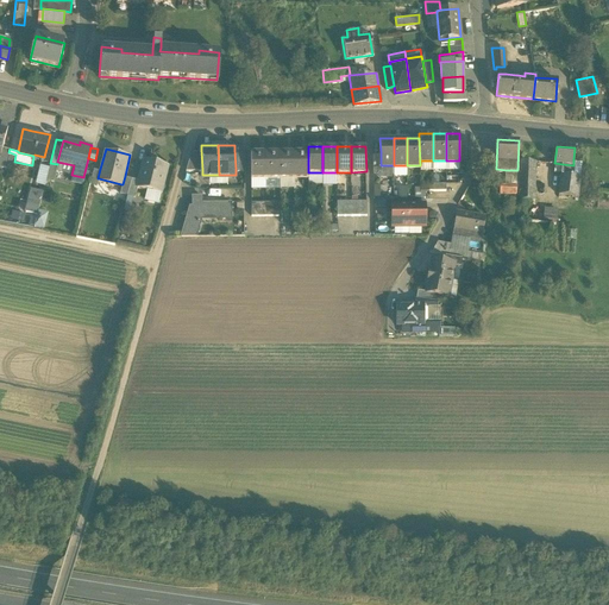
[(186,169),(202,169),(201,150),(192,150),(186,169)]
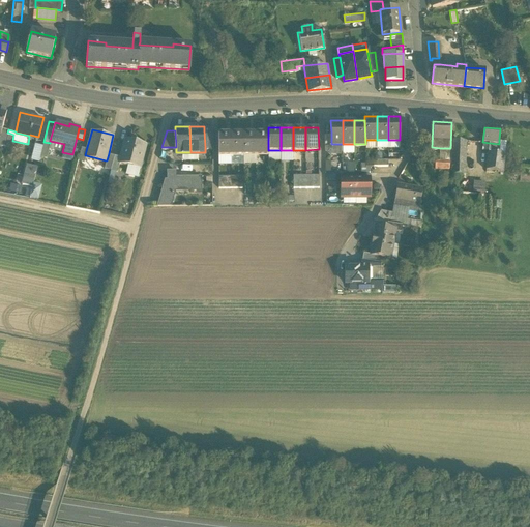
[(218,154),(231,154),(231,132),(218,132),(218,154)]
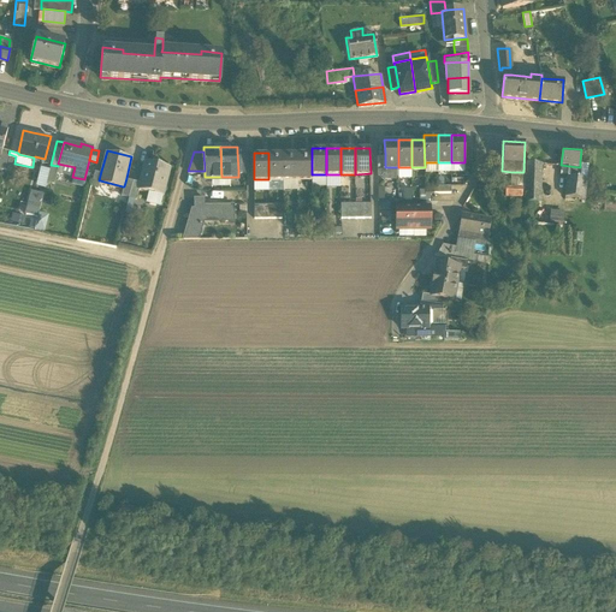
[(283,153),(268,153),(268,179),(283,179),(283,153)]
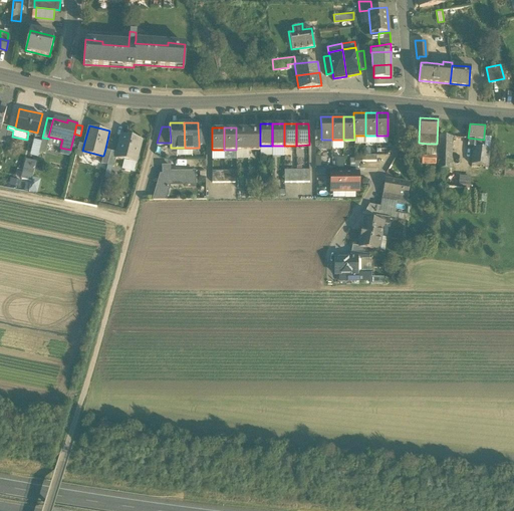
[(248,128),(236,128),(236,150),(248,150),(248,128)]
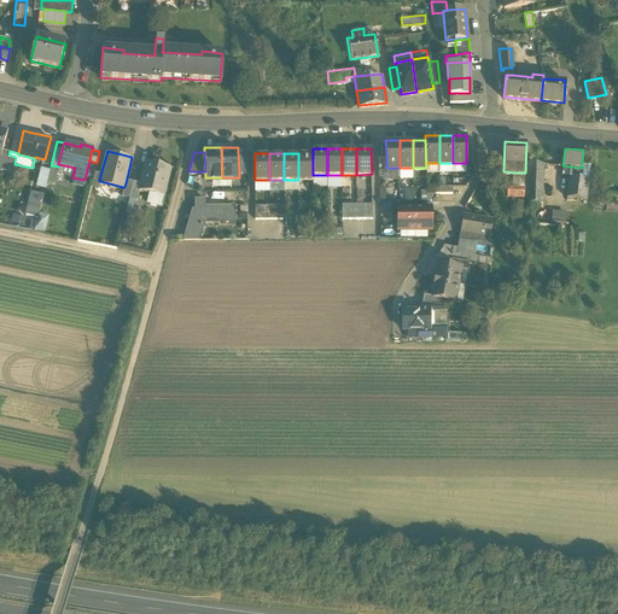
[(313,153),(298,153),(298,180),(313,180),(313,175),(313,153)]
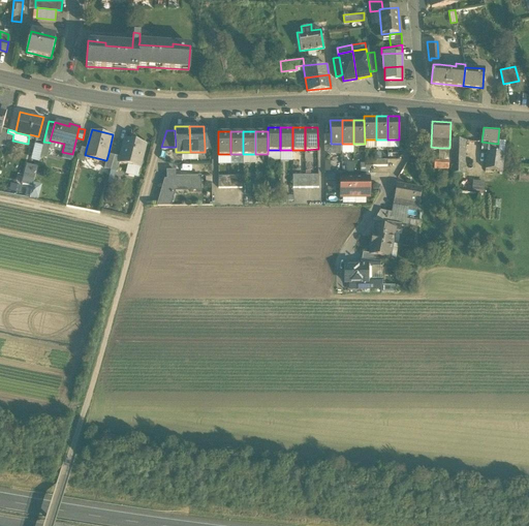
[(5,145),(11,147),(12,141),(13,134),(8,132),(5,145)]
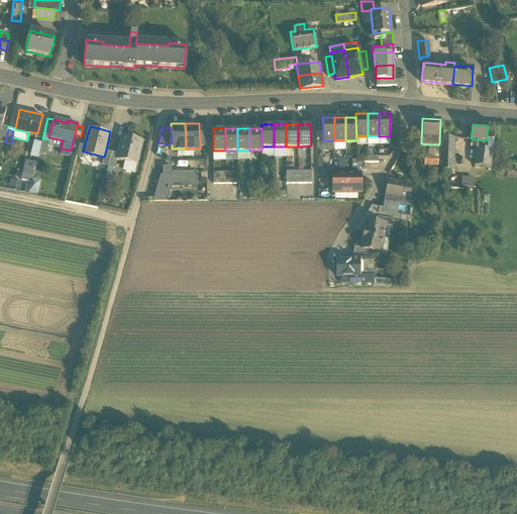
[(124,160),(136,163),(142,139),(121,134),(117,152),(116,158),(124,160)]
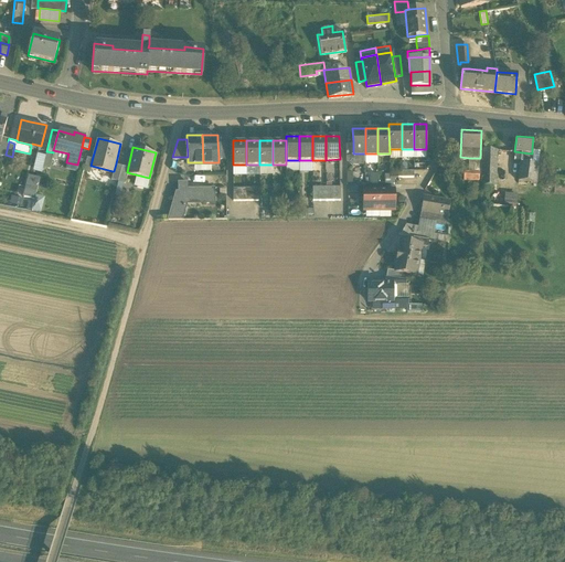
[(484,148),(484,159),(497,160),(498,149),(484,148)]
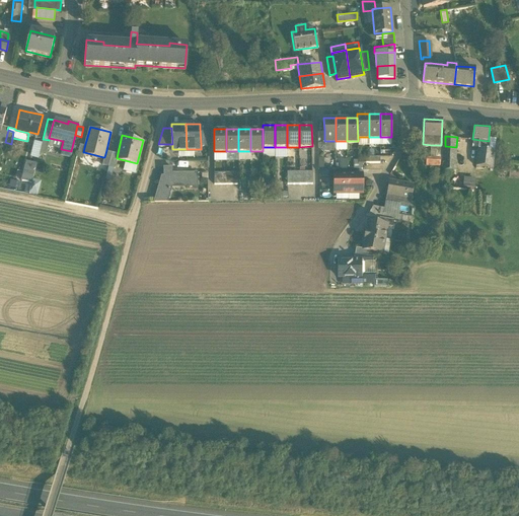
[(496,137),(489,136),(489,141),(488,149),(495,150),(496,137)]
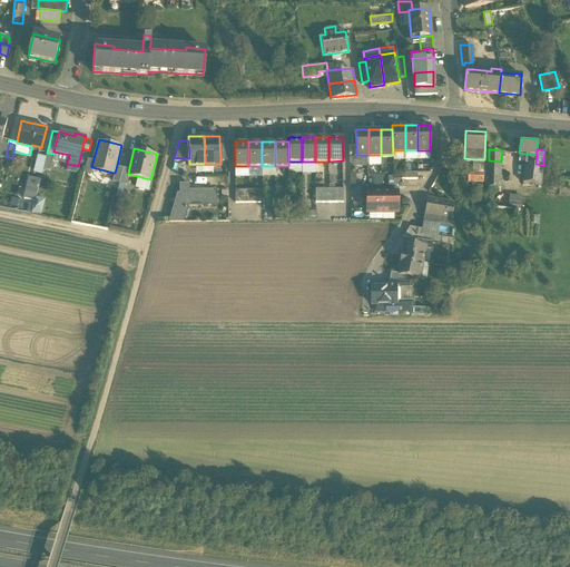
[(52,159),(67,164),(69,155),(53,152),(53,154),(51,159),(52,159)]
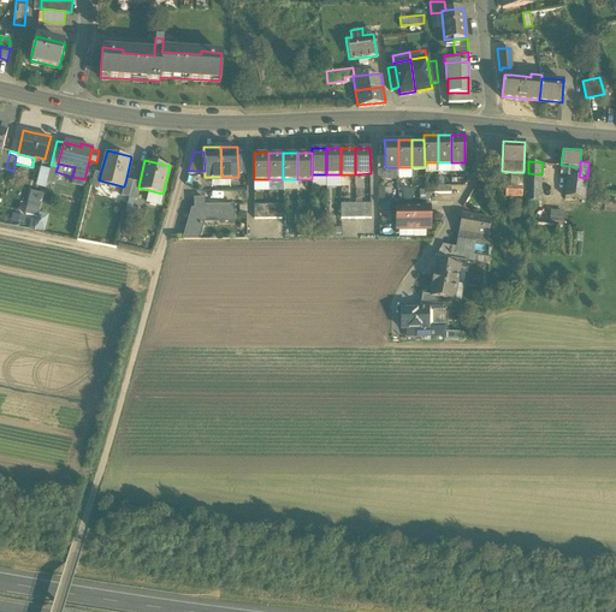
[(47,180),(54,183),(57,172),(55,172),(58,166),(51,165),(47,180)]
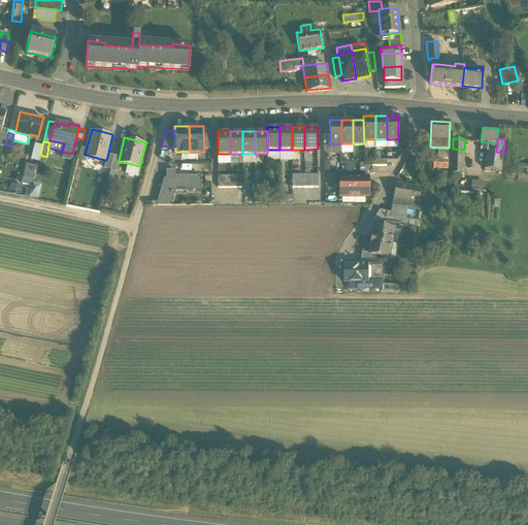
[(497,143),(488,142),(487,149),(487,151),(496,152),(497,143)]
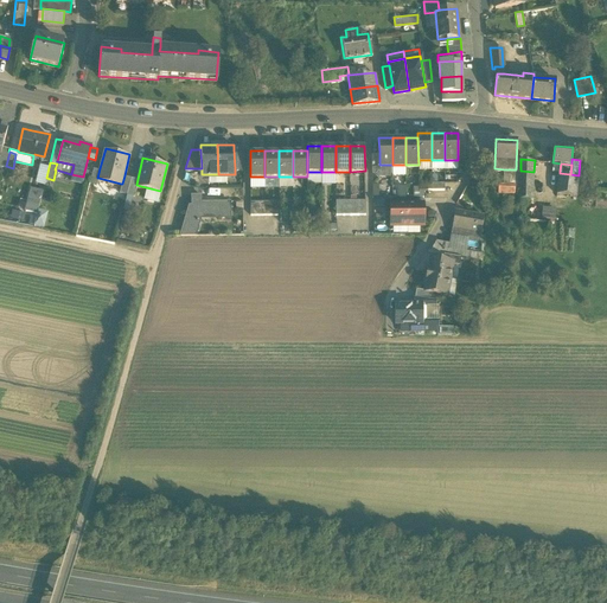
[(390,175),(390,165),(379,165),(379,175),(390,175)]
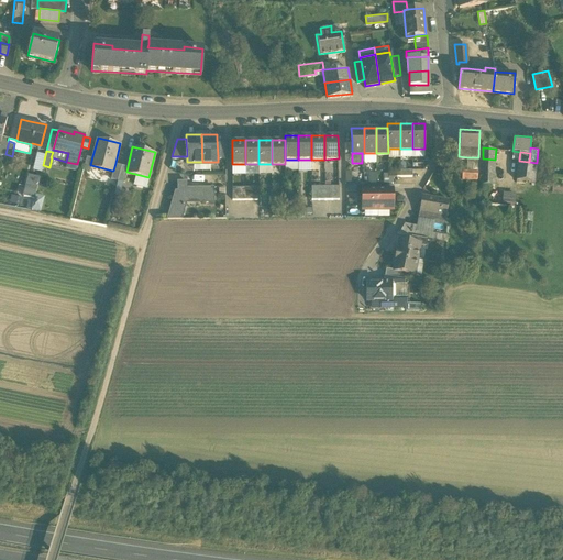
[(83,168),(90,169),(91,165),(90,165),(92,156),(86,155),(83,168)]
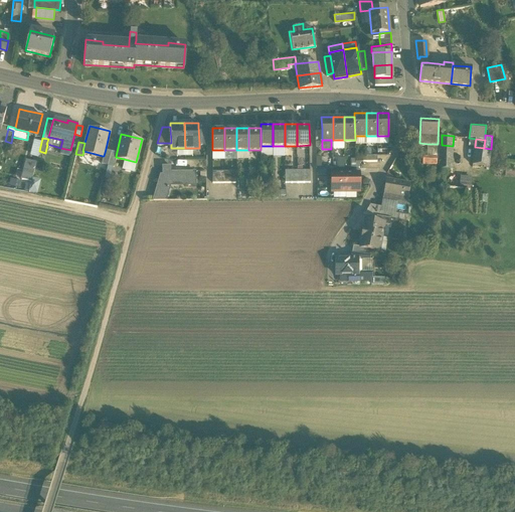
[(427,154),(437,154),(438,144),(427,144),(427,154)]
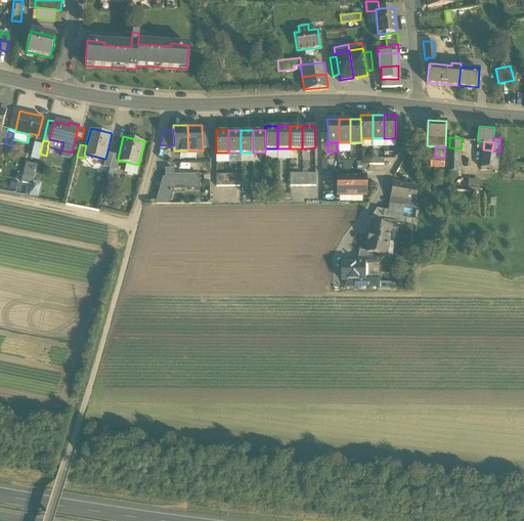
[(460,171),(461,148),(449,147),(448,171),(460,171)]
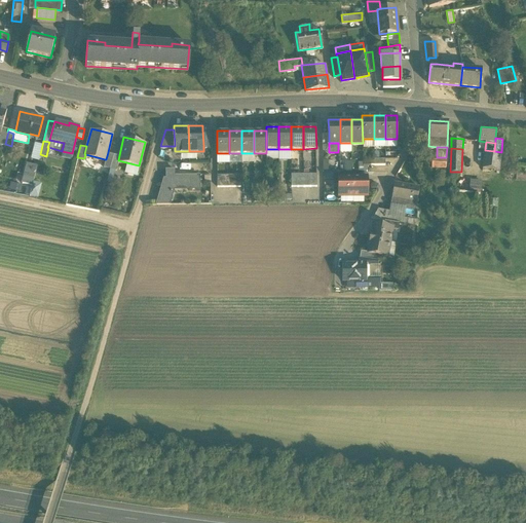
[(266,149),(266,153),(266,158),(278,158),(278,149),(266,149)]
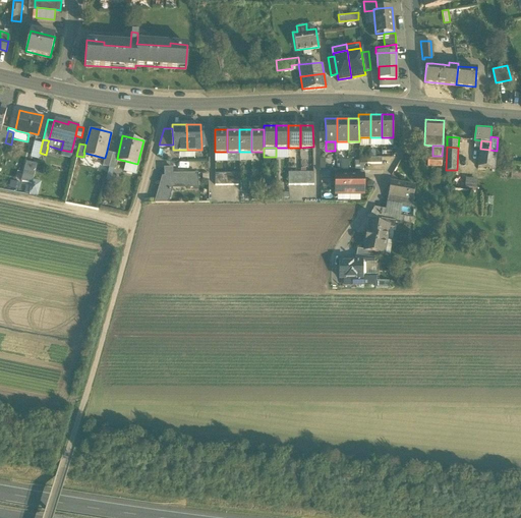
[(276,148),(276,157),(276,158),(288,158),(288,148),(276,148)]
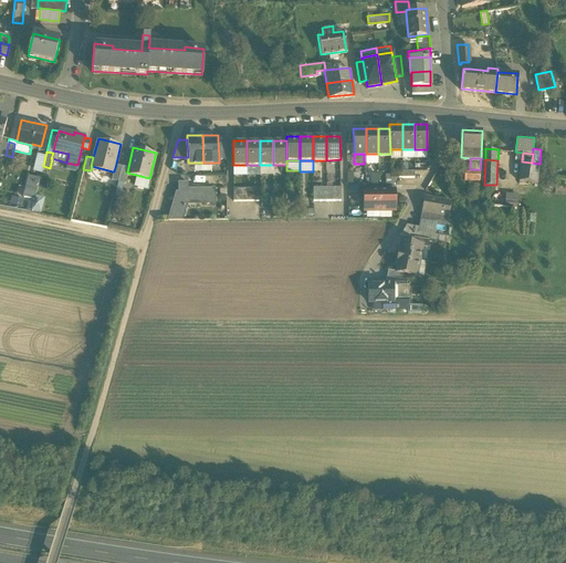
[(520,180),(537,183),(538,171),(540,164),(532,163),(522,162),(520,180)]
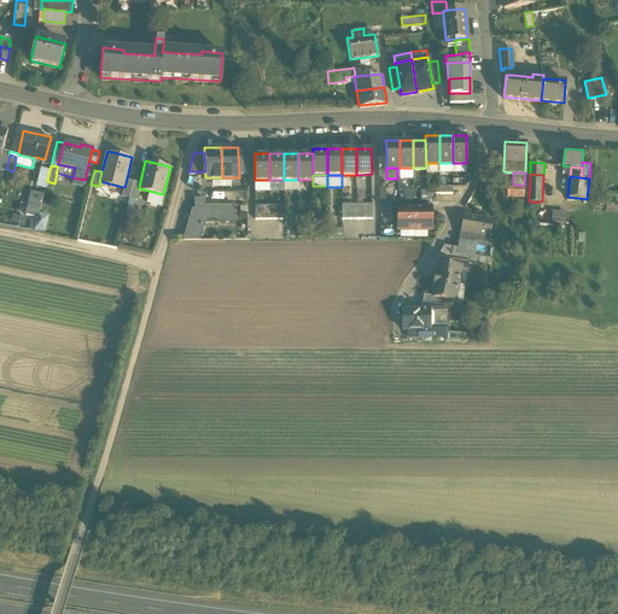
[(122,194),(129,197),(133,180),(127,179),(124,187),(123,187),(122,194)]
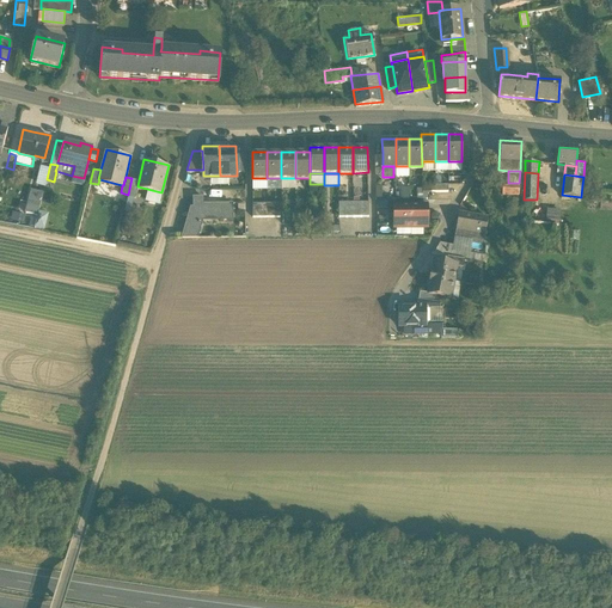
[(139,180),(132,178),(128,195),(134,196),(135,196),(138,186),(139,180)]
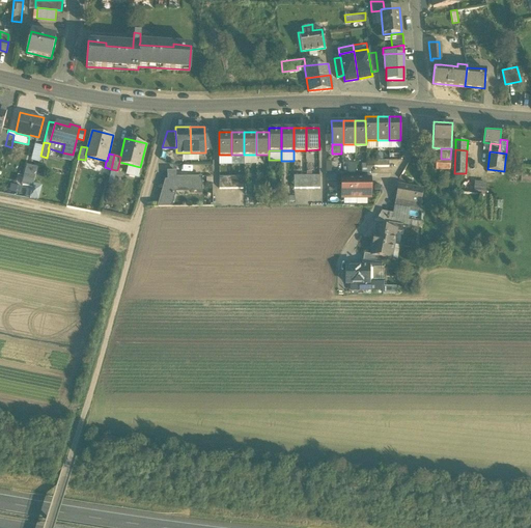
[(231,163),(231,155),(219,155),(219,163),(231,163)]
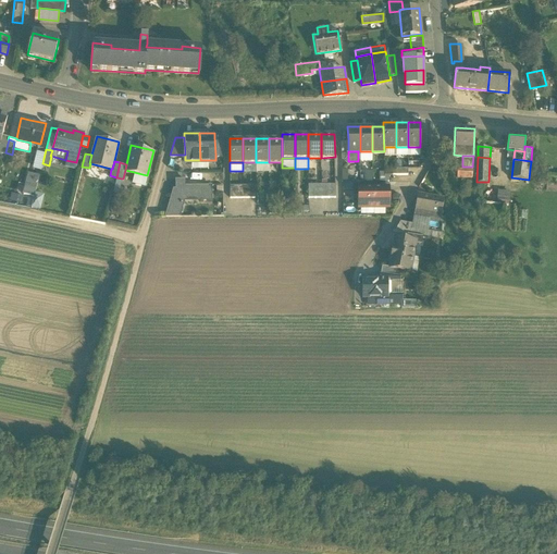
[(243,162),(243,171),(256,171),(256,162),(243,162)]
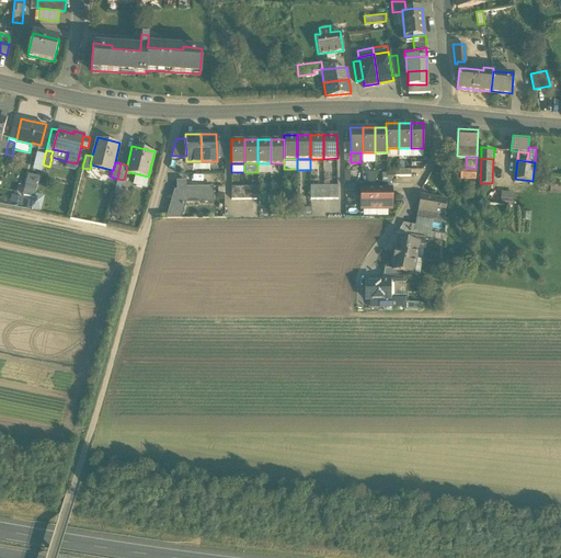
[(258,163),(258,172),(271,172),(271,163),(258,163)]
